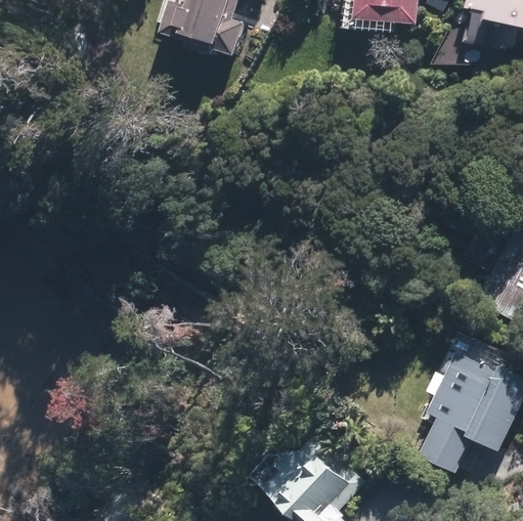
[(166,0),(158,26),(232,51),(245,14),(235,11),(240,0),(166,0)]
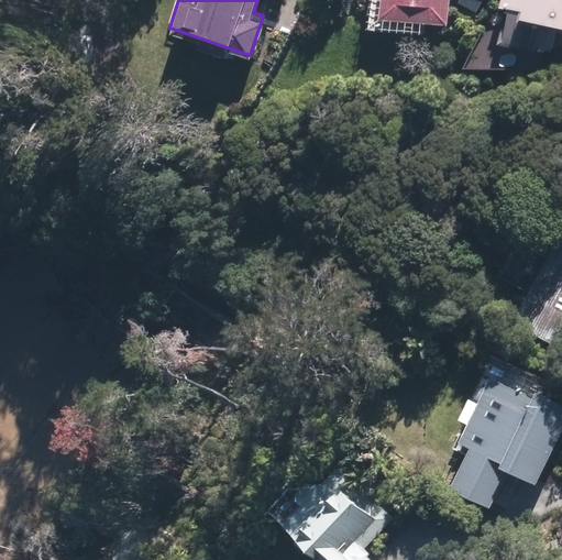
[(442,26),(445,0),(373,0),(371,18),(442,26)]
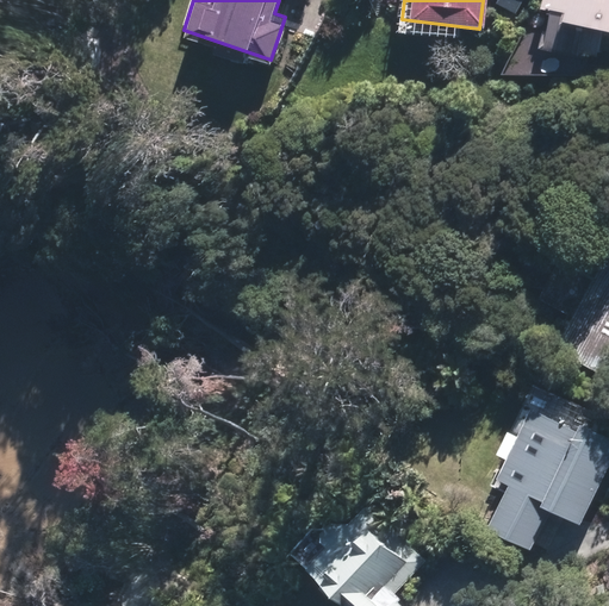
[(541,0),(540,10),(548,12),(540,49),(595,61),(597,49),(608,51),(608,0),(541,0)]
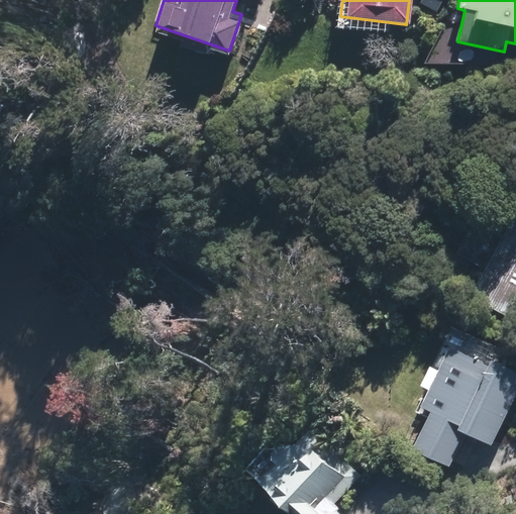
[(515,216),(487,202),(460,252),(487,267),(473,295),(515,316),(515,216)]
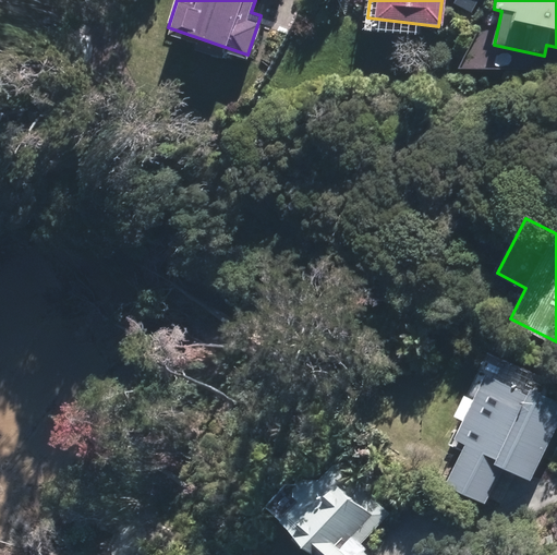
[(556,407),(484,374),(453,439),(463,444),(443,490),(482,508),(500,469),(523,480),(556,409),(556,407)]
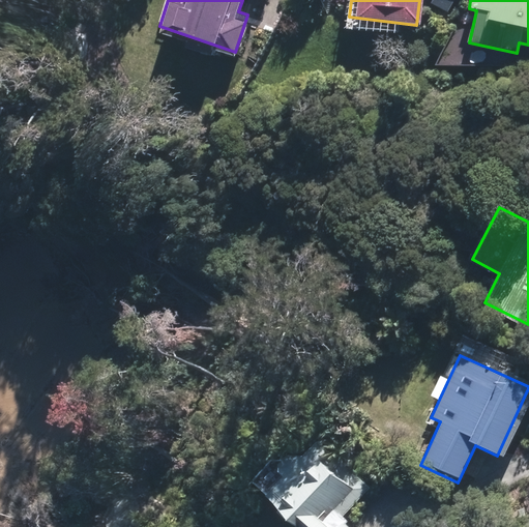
[(321,440),(268,495),(295,521),(289,526),(395,526),(404,519),(321,440)]
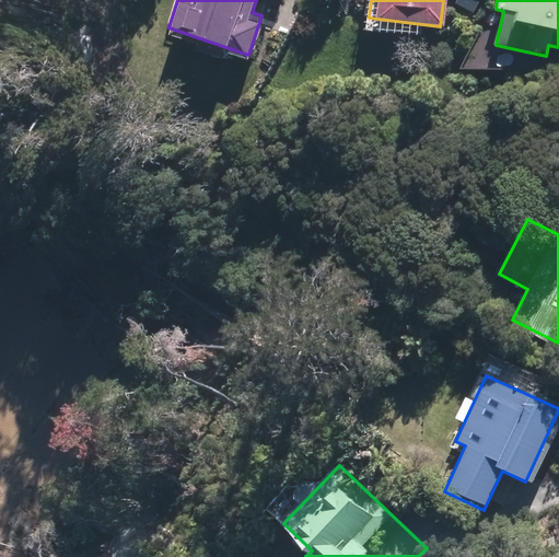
All buildings are outlined.
